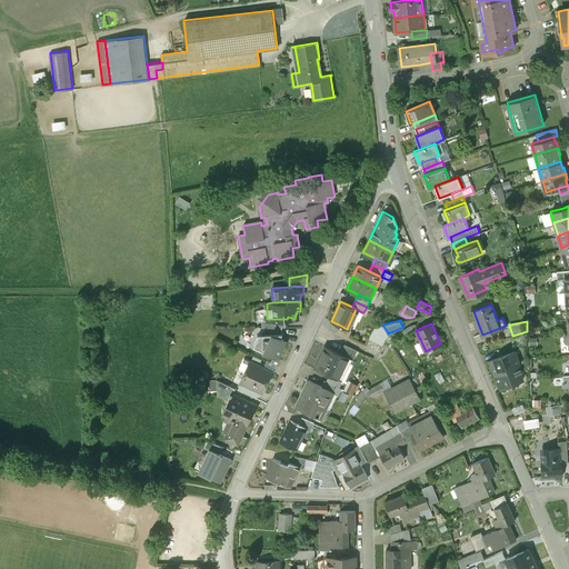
[(347,329),(339,325),(336,331),(348,337),(350,330),(347,329)]
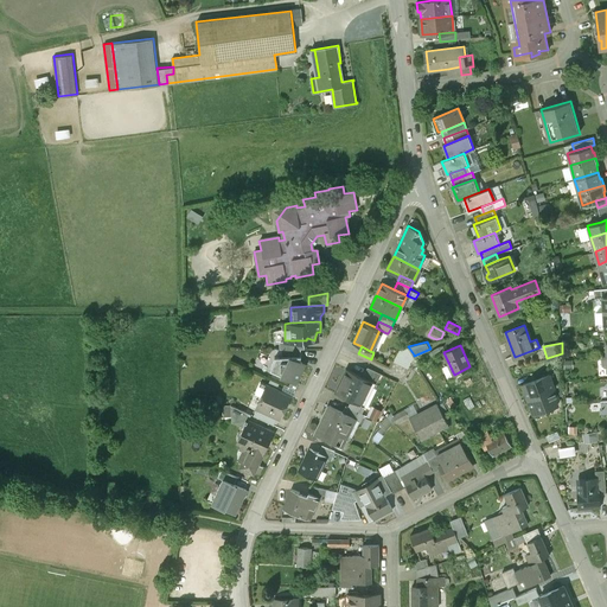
[(408,346),(398,350),(394,360),(408,368),(414,356),(414,355),(408,346)]
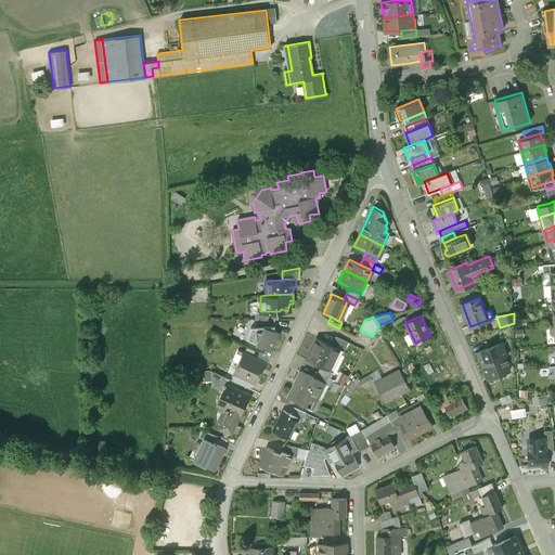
[(257,325),(253,325),(247,337),(257,341),(256,343),(270,349),(278,333),(274,331),(274,325),(257,325)]
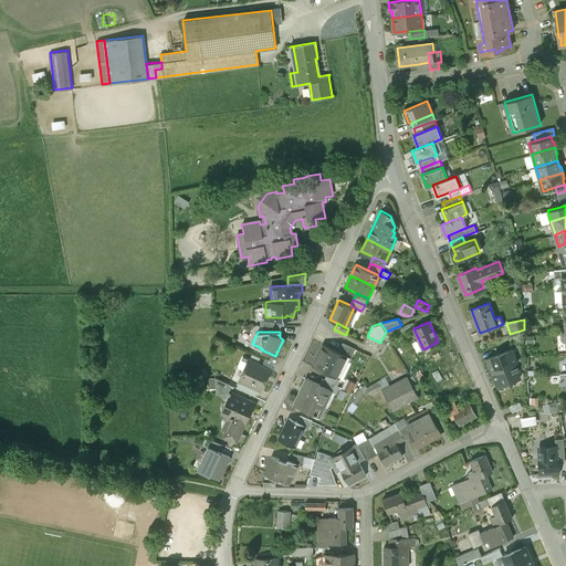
[(355,347),(343,342),(338,352),(347,355),(348,353),(352,355),(355,347)]
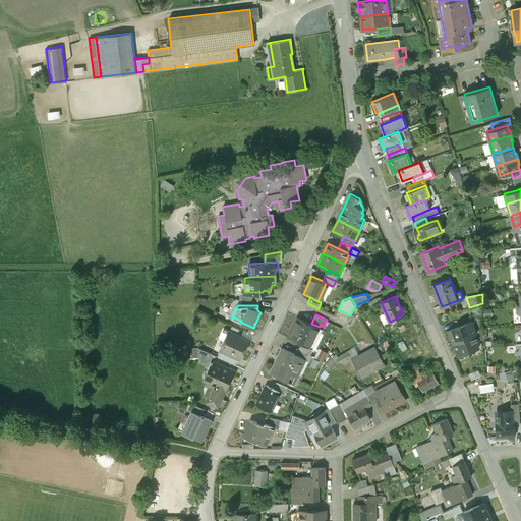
[(311,324),(297,316),(288,337),(301,343),(310,347),(310,346),(320,327),(311,324)]
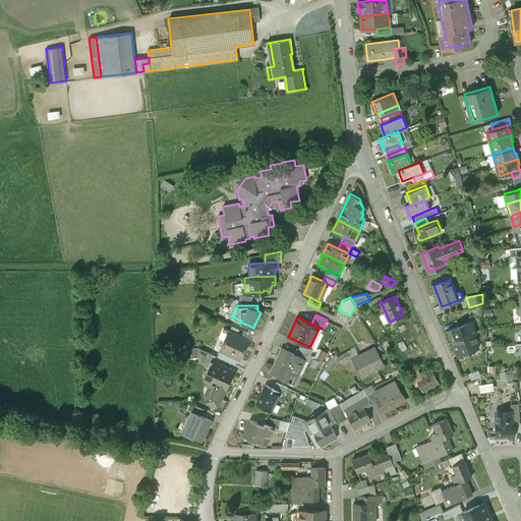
[(471,322),(448,330),(453,343),(476,334),(471,322)]
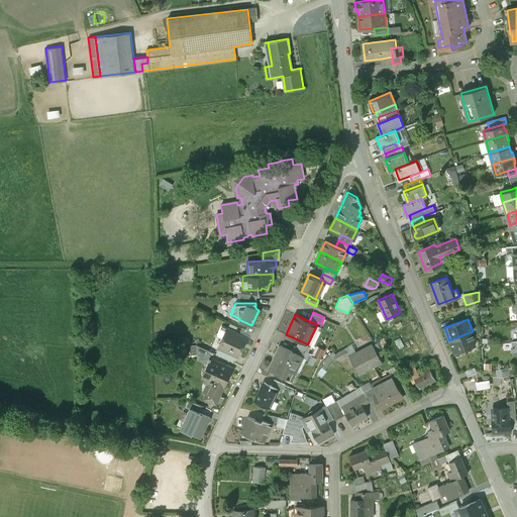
[(246,336),(228,328),(227,328),(221,325),(217,334),(223,336),(219,347),(235,355),(237,356),(246,336)]
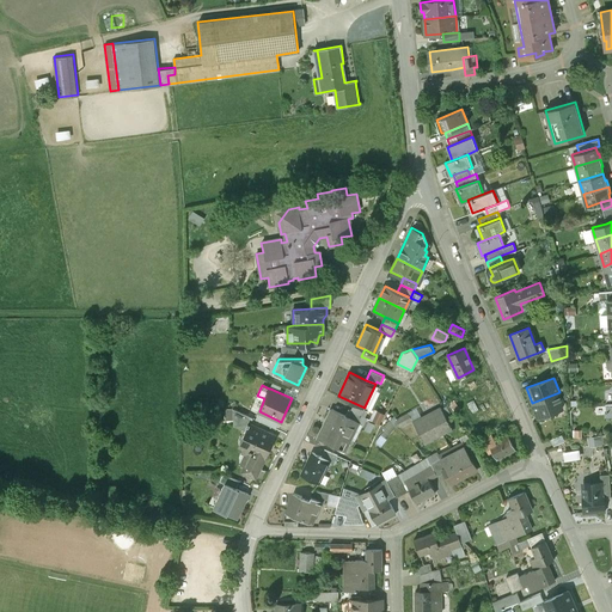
[(560,392),(532,403),(538,417),(562,408),(561,403),(563,402),(560,392)]
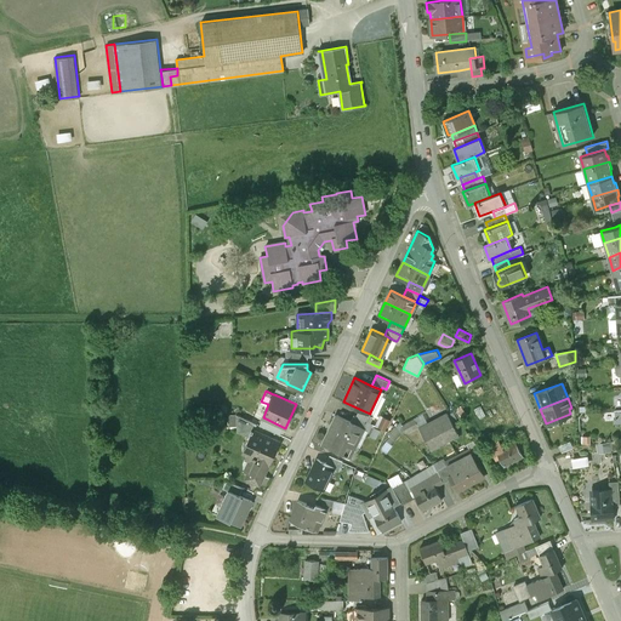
[(467,416),(461,405),(456,408),(462,419),(467,416)]
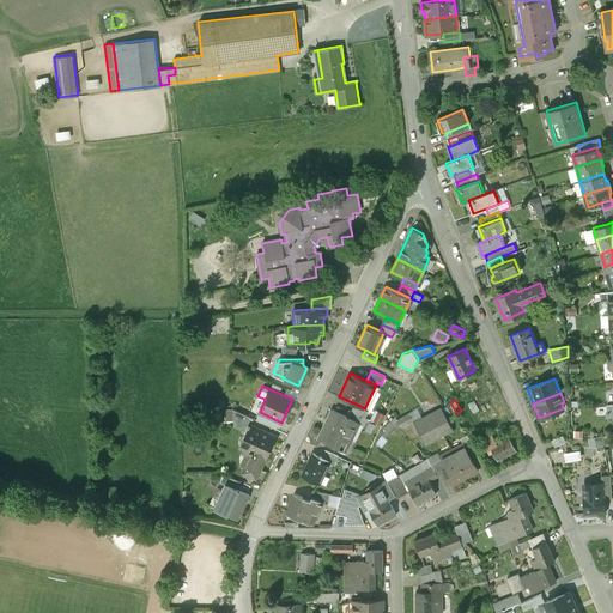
[(365,408),(354,404),(352,411),(363,416),(365,417),(369,410),(365,407),(365,408)]
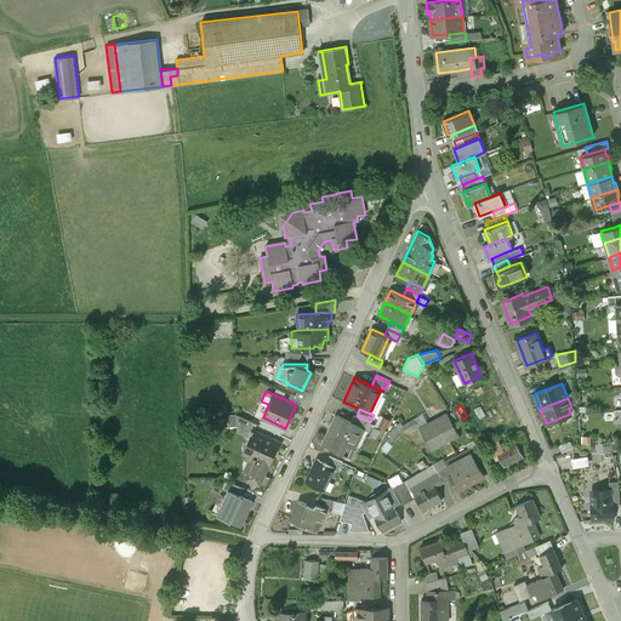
[(256,423),(237,414),(237,429),(250,436),(252,431),(251,431),(251,428),(254,429),(256,423)]
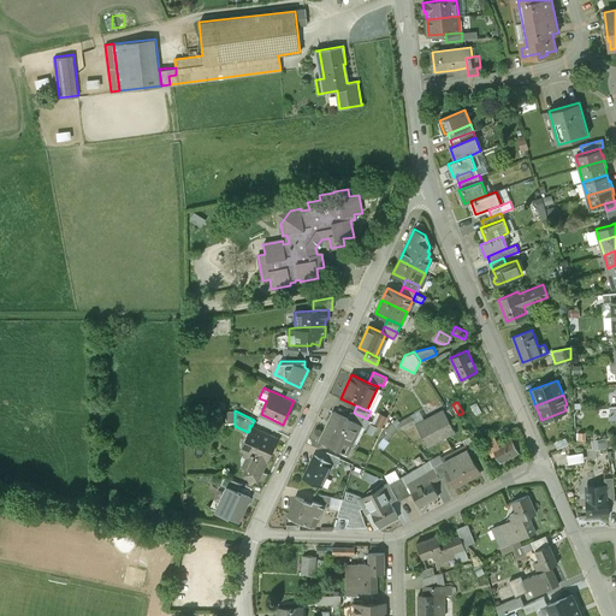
[(444,410),(416,425),(427,445),(455,431),(444,410)]
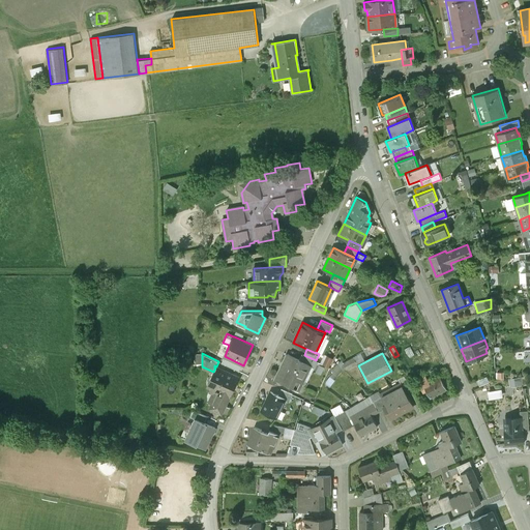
[(299,359),(288,354),(283,364),(287,365),(280,381),(299,390),(304,380),(301,378),(308,363),(299,359)]
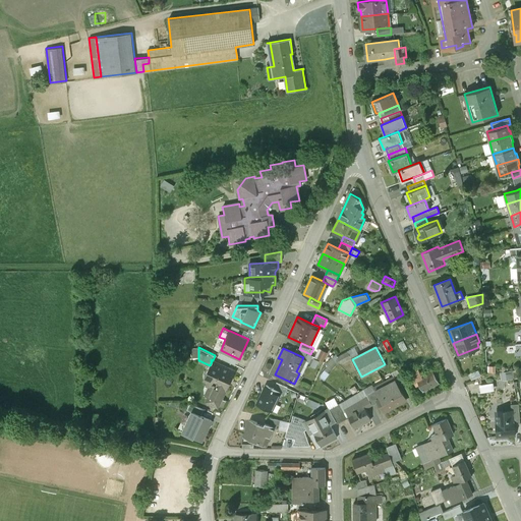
[(299,349),(297,348),(294,353),(303,357),(306,359),(308,353),(299,349)]
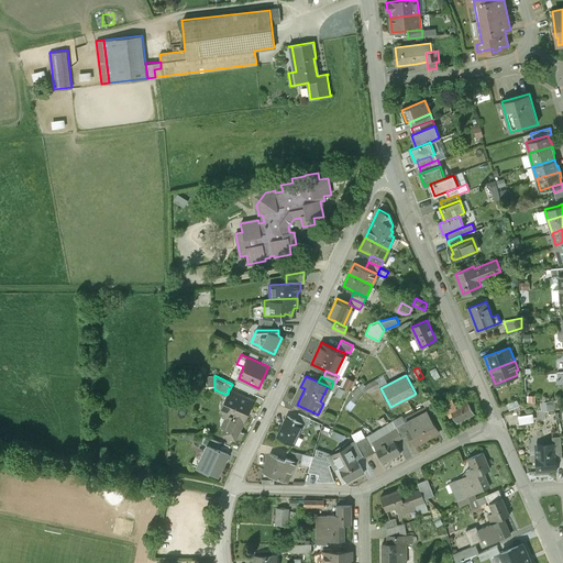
[(256,387),(239,378),(235,385),(253,394),(256,387)]
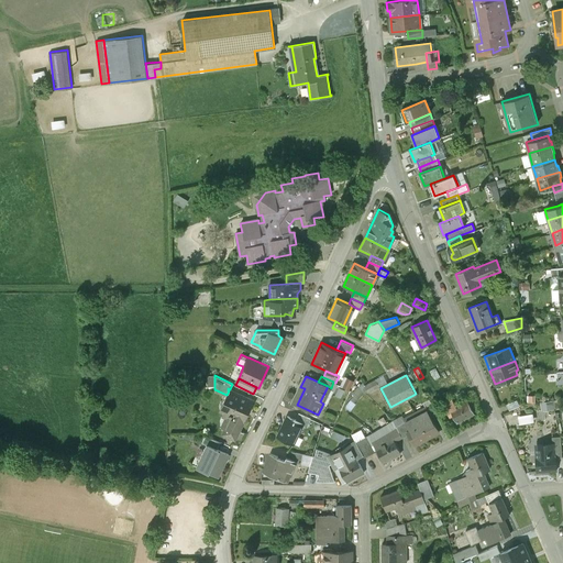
[(372,382),(365,385),(368,390),(375,387),(372,382)]
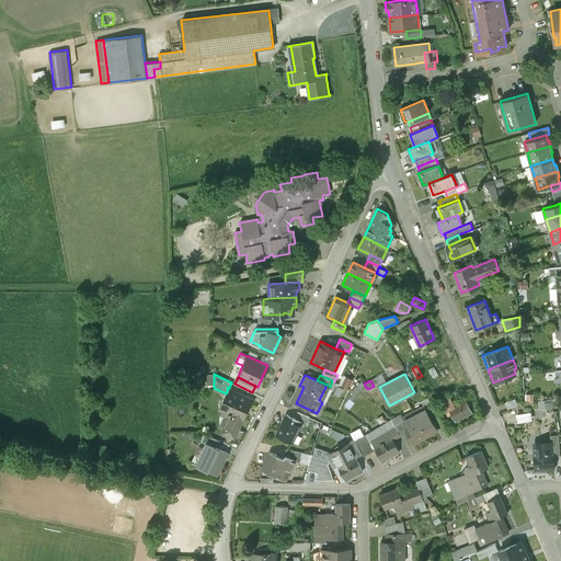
[(229,388),(227,387),(227,389),(228,389),(226,393),(222,400),(226,401),(222,409),(231,413),(222,432),(235,437),(252,399),(229,388)]
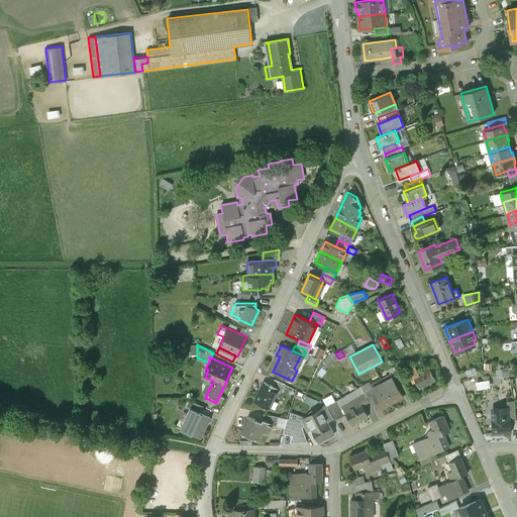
[(413,364),(405,369),(413,384),(416,382),(413,376),(418,373),(413,364)]
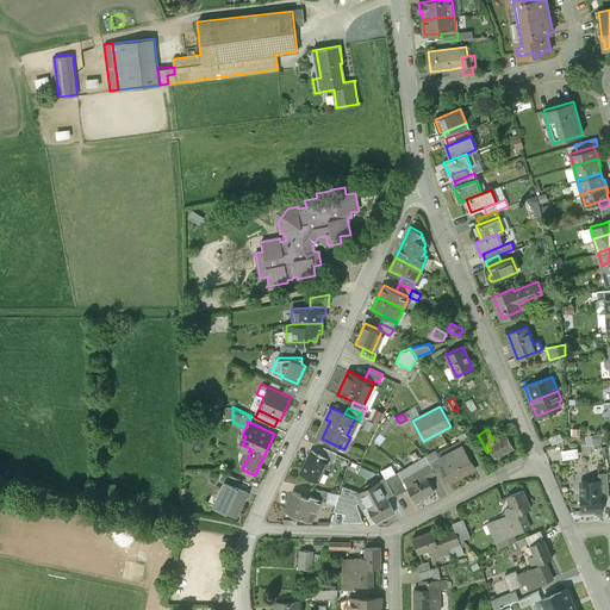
[(493,440),(487,443),(491,450),(495,458),(514,448),(505,433),(493,440)]
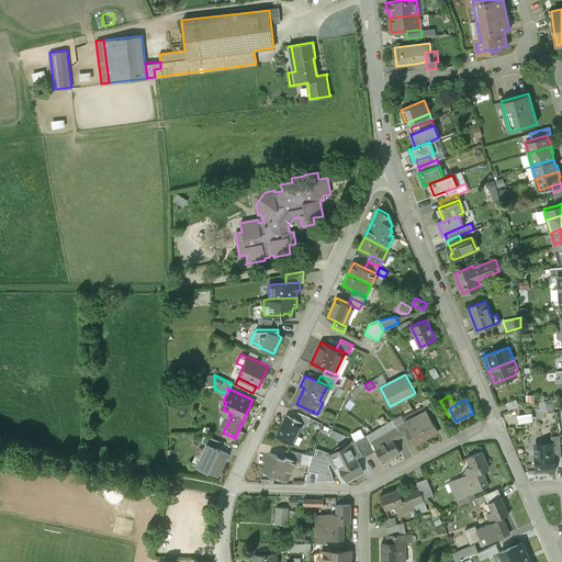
[(430,403),(425,406),(431,418),(437,415),(430,403)]
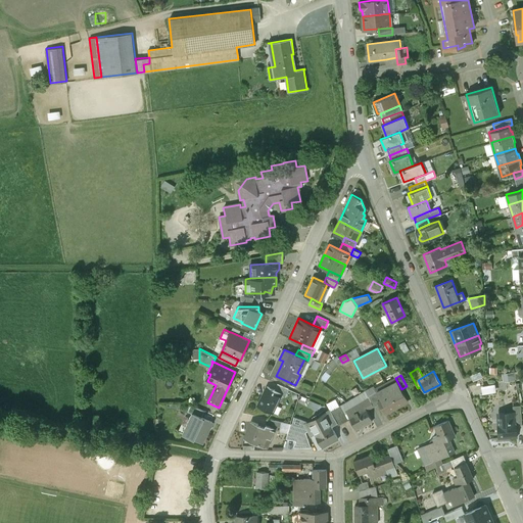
[(395,378),(375,388),(376,391),(380,397),(377,399),(378,402),(384,413),(386,414),(389,412),(390,410),(393,408),(393,409),(398,406),(398,405),(401,403),(403,405),(407,402),(407,400),(401,389),(395,378)]
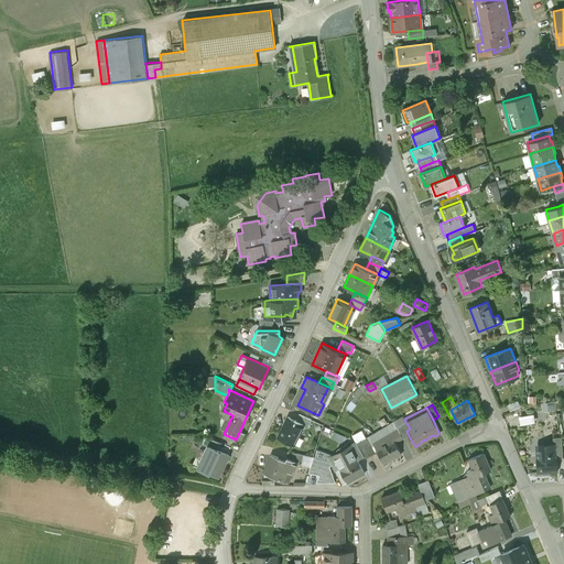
[(522,414),(524,423),(539,420),(537,411),(522,414)]
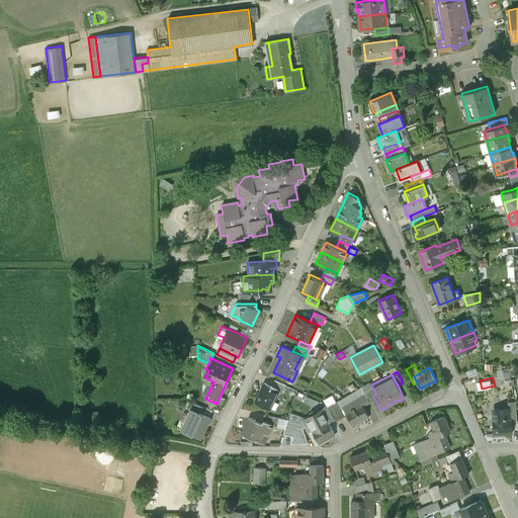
[(285,384),(274,379),(271,385),(279,389),(282,391),(285,384)]
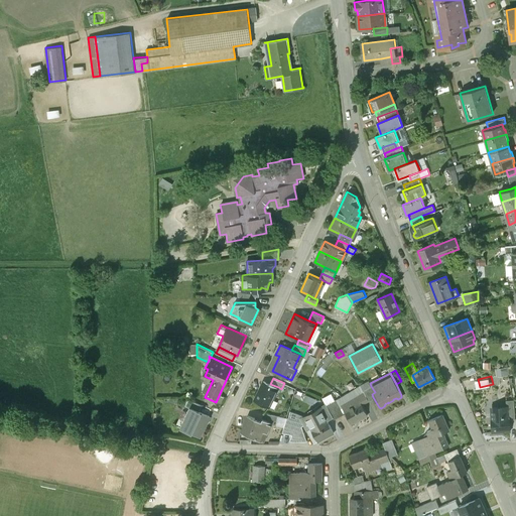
[(270,384),(263,381),(254,400),(268,406),(278,387),(270,384)]
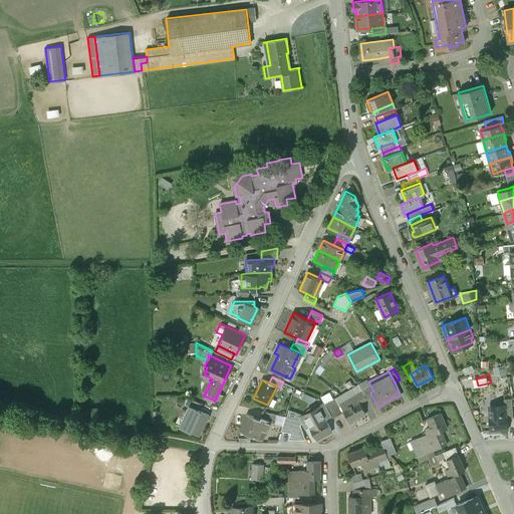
[(367,379),(358,383),(361,389),(369,384),(368,381),(367,379)]
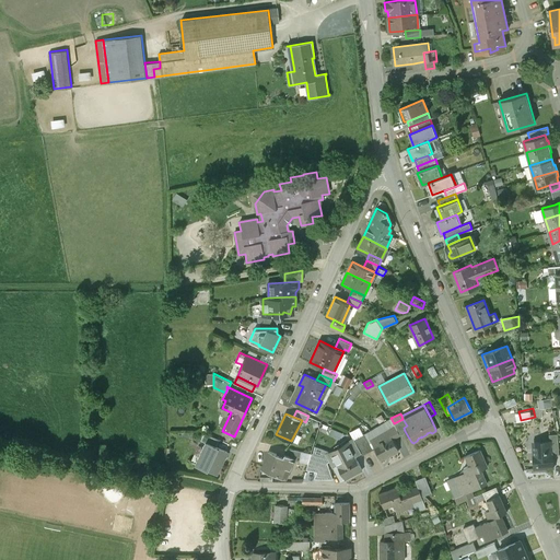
[(391,418),(364,434),(369,441),(370,440),(371,439),(386,430),(395,424),(394,423),(391,418)]
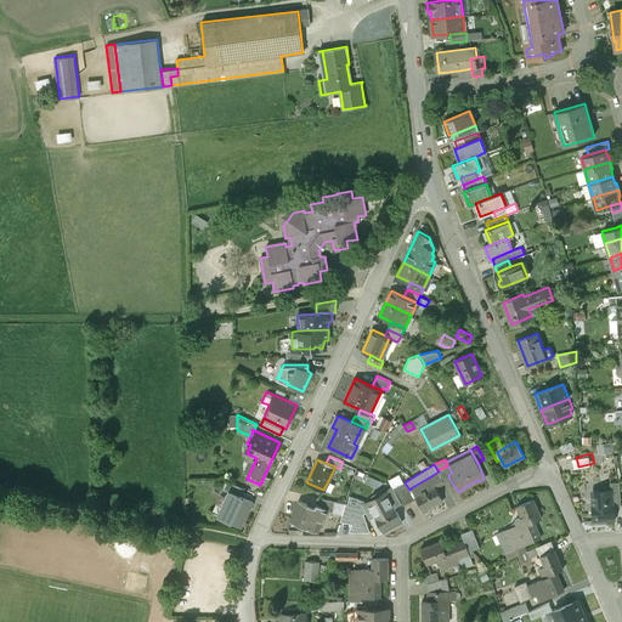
[(447,465),(437,470),(439,471),(444,482),(450,479),(448,475),(452,473),(447,465)]
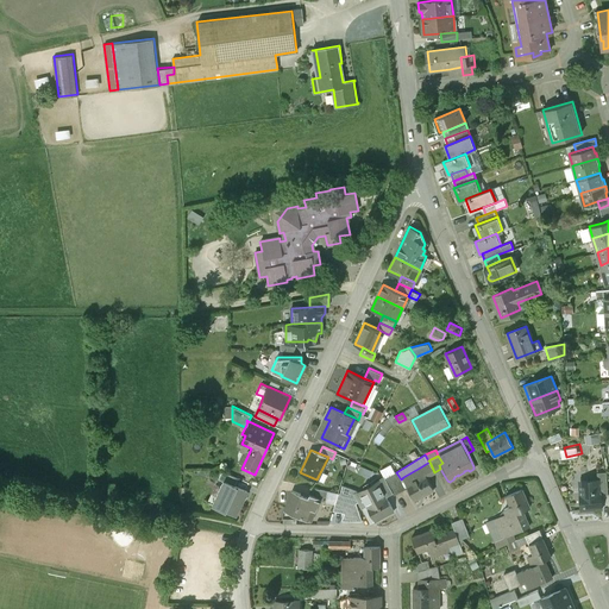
[(434,472),(429,462),(420,468),(425,475),(427,478),(434,475),(435,475),(435,473),(434,472)]
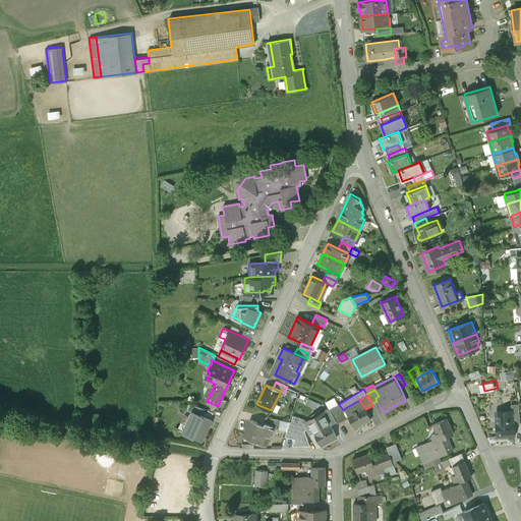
[(359,400),(345,408),(354,427),(370,418),(365,409),(363,406),(359,400)]
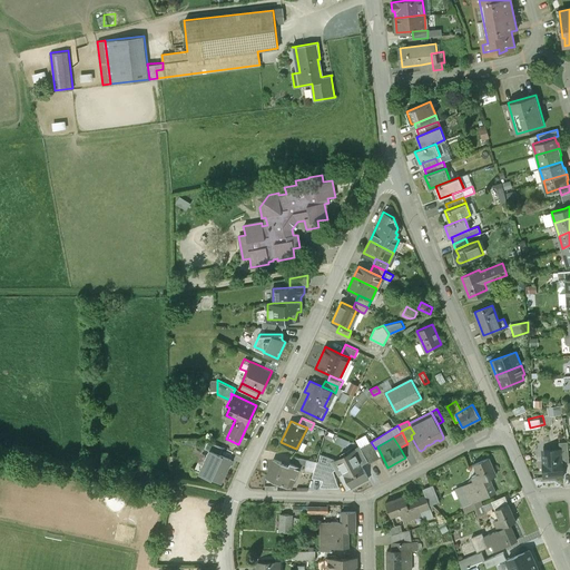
[(223,448),(208,441),(205,448),(210,451),(210,450),(220,454),(223,448)]
